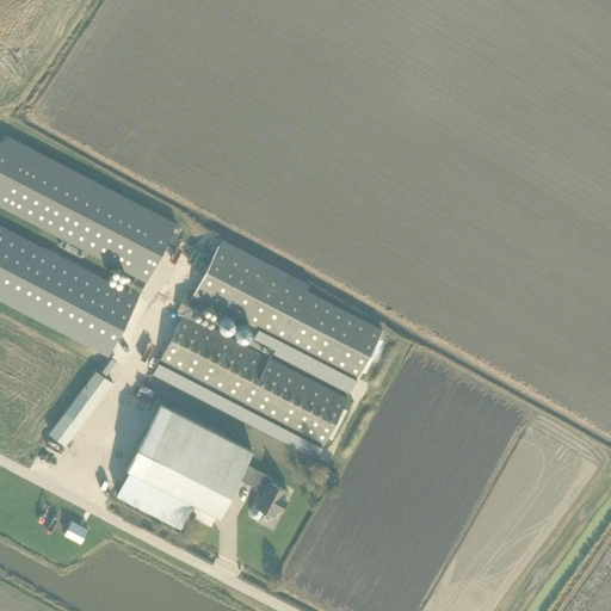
[(0,205),(135,276),(127,292),(137,298),(176,223),(6,136),(0,147),(0,205)]
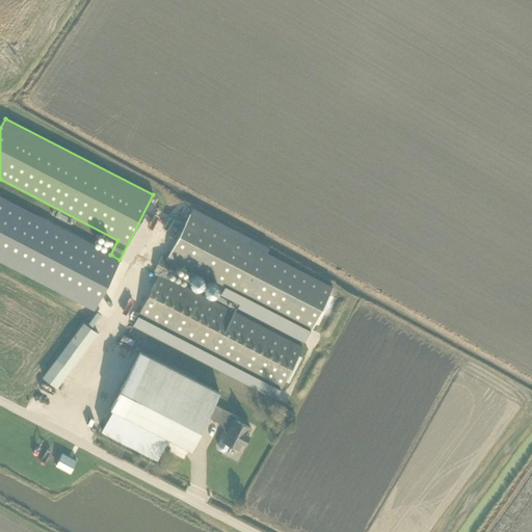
[(0,262),(86,307),(94,310),(96,304),(112,273),(120,260),(110,255),(91,245),(0,197),(0,262)]
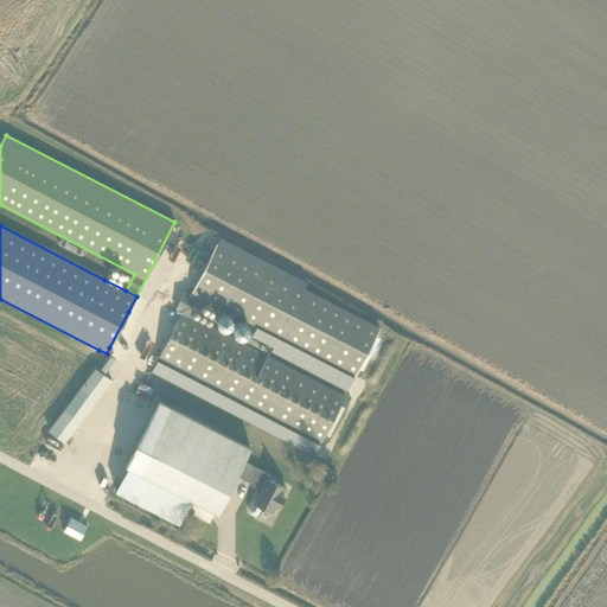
[(272,351),(347,390),(379,327),(304,288),(306,282),(219,237),(190,294),(197,296),(197,295),(256,326),(251,336),(273,346),(272,351)]
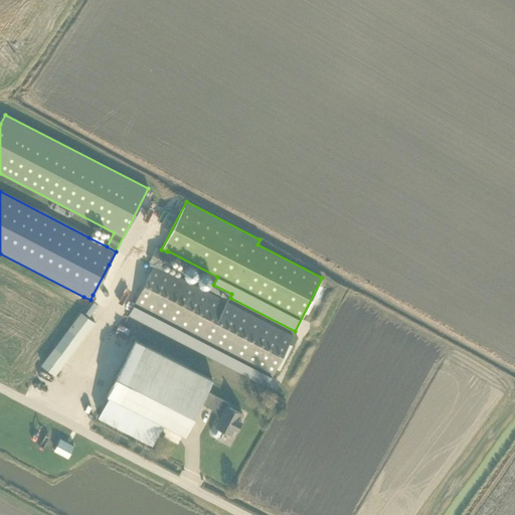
[(292,336),(159,267),(167,251),(161,249),(157,246),(149,263),(154,265),(129,315),(267,386),(292,336)]
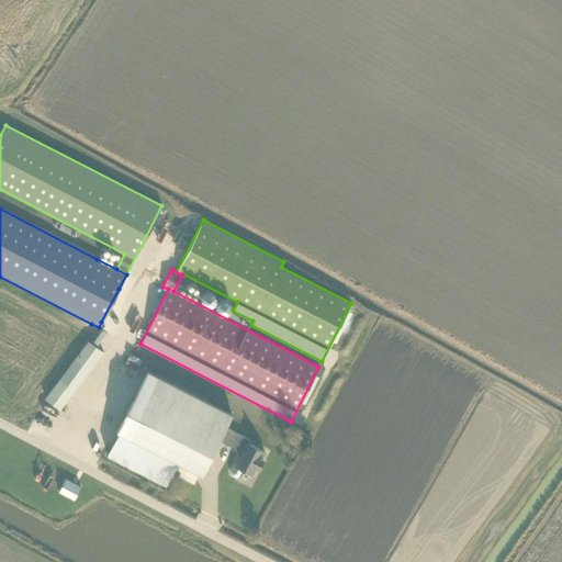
[(60,409),(103,351),(88,340),(45,397),(60,409)]
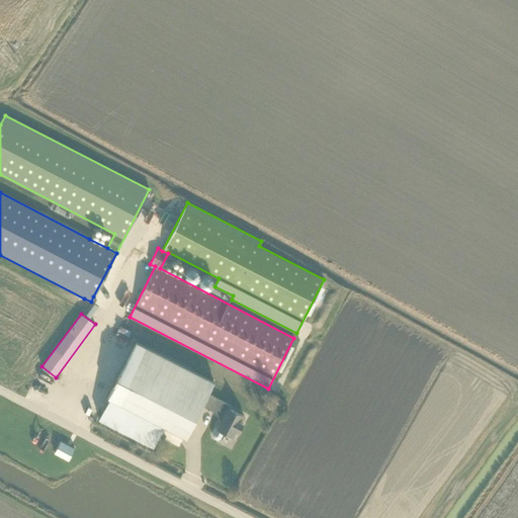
[(130,334),(132,328),(121,324),(118,329),(130,334)]
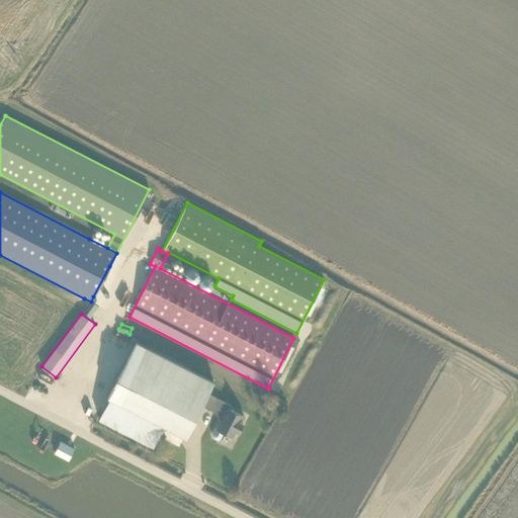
[(228,408),(229,405),(207,394),(213,381),(136,341),(107,397),(108,397),(98,418),(153,446),(163,425),(185,436),(201,405),(224,417),(221,421),(220,421),(217,428),(216,428),(212,433),(212,434),(212,436),(213,438),(214,439),(217,439),(219,439),(220,438),(221,437),(223,433),(232,437),(236,431),(239,432),(243,424),(240,422),(243,416),(228,408)]
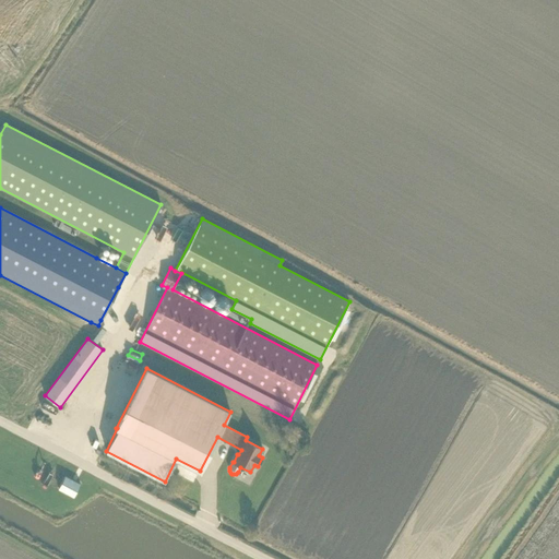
[(73,497),(80,484),(64,476),(58,488),(73,497)]
